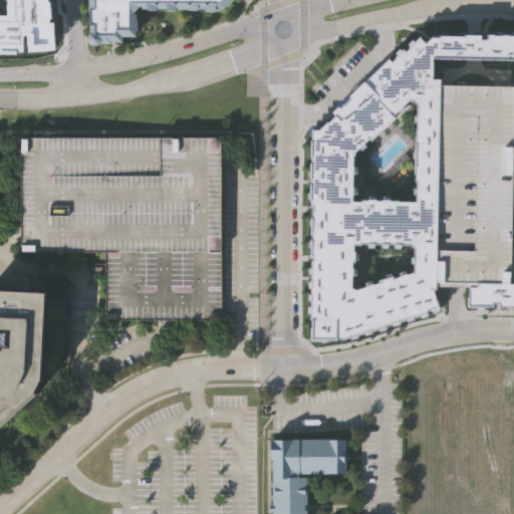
[(234,0),(228,7),(227,6),(223,8),(220,10),(217,10),(217,11),(209,11),(209,8),(144,8),(145,6),(142,6),(134,13),(134,16),(137,16),(138,36),(122,36),(122,40),(111,40),(112,43),(103,43),(103,41),(100,41),(99,43),(95,44),(92,41),(91,38),(92,35),(92,24),(91,23),(91,0),(234,0)]
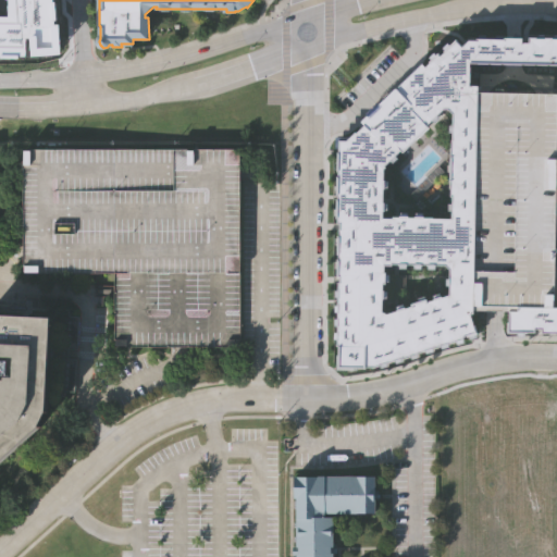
[(479,90),(474,312),(472,312),(478,332),(465,335),(465,337),(458,339),(457,341),(449,343),(447,343),(443,344),(442,344),(442,345),(434,347),(432,347),(428,348),(426,349),(413,354),(411,355),(411,356),(404,358),(404,357),(401,357),(397,358),(396,360),(388,362),(388,361),(386,361),(382,363),(381,364),(373,367),(373,366),(367,366),(367,367),(341,366),(339,345),(337,345),(338,333),(337,331),(339,319),(338,318),(339,305),(338,304),(338,296),(339,295),(339,291),(338,289),(338,282),(337,282),(337,274),(338,274),(339,265),(339,238),(339,229),(338,229),(339,138),(347,139),(357,130),(358,131),(361,127),(359,125),(363,121),(363,122),(367,120),(373,113),(396,91),(398,89),(397,87),(423,62),(425,65),(438,52),(441,54),(457,39),(462,46),(470,39),(478,39),(478,37),(503,37),(505,37),(505,36),(523,36),(523,38),(530,38),(530,36),(537,36),(540,37),(554,36),(555,37),(556,37),(556,62),(471,61),(470,84),(479,84),(479,90)]
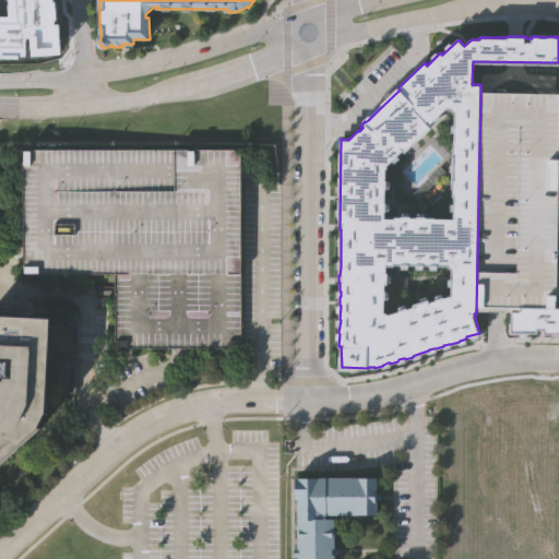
[(558,212),(557,307),(516,307),(492,306),(476,306),(480,91),(558,91),(558,212)]
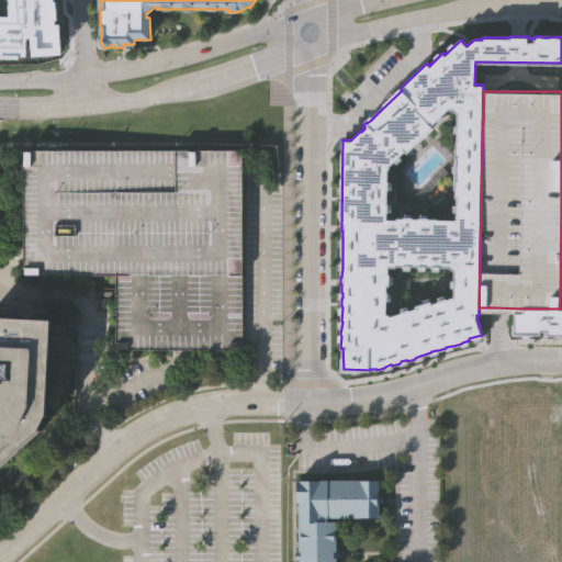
[(243,348),(117,349),(116,273),(24,273),(23,149),(240,147),(243,348)]
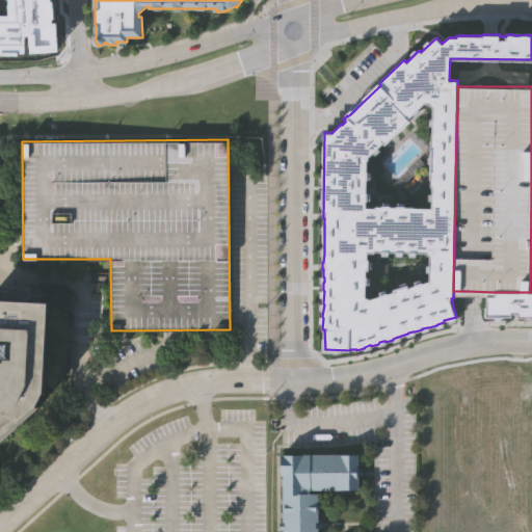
[(71,296),(71,327),(61,327),(61,337),(69,337),(68,368),(59,368),(59,373),(42,372),(42,388),(34,401),(0,432),(0,293),(50,296),(51,289),(61,289),(61,296),(71,296)]
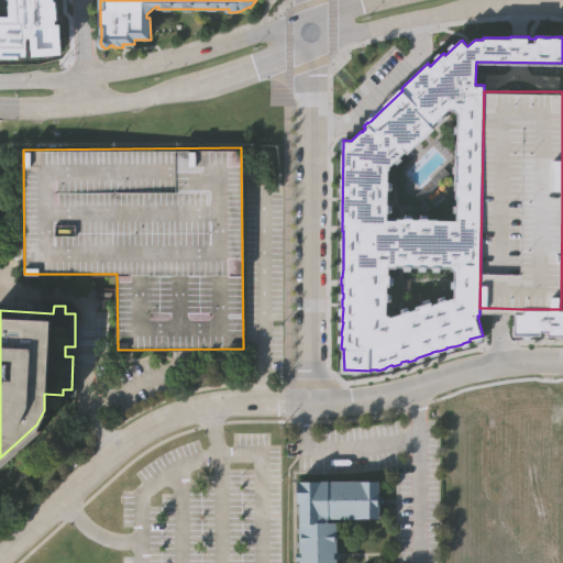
[(520,309),(561,309),(562,309),(562,333),(556,333),(556,335),(515,334),(515,313),(520,313),(520,309)]
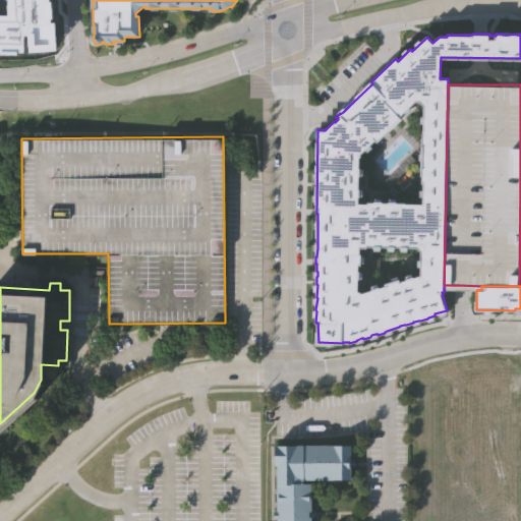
[(303,479),(303,484),(311,483),(311,520),(275,520),(274,464),(273,464),(272,444),(350,443),(350,478),(303,479)]
